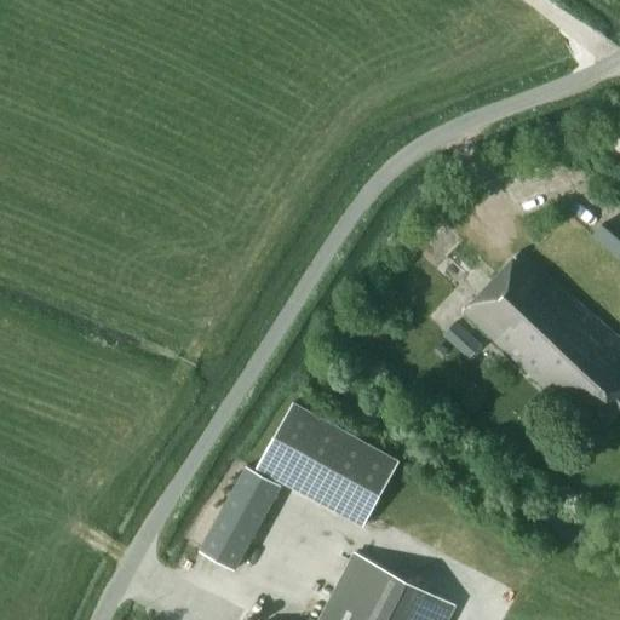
[(607,429),(619,414),(619,339),(522,250),(463,314),(567,411),(573,405),(579,409),(583,406),(607,429)]
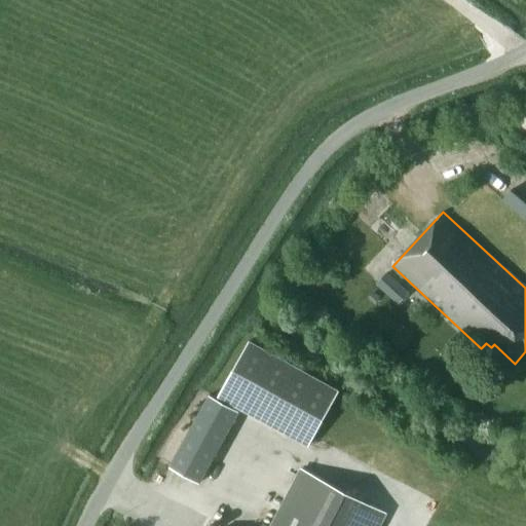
[(376,284),(398,304),(408,293),(386,272),(376,284)]
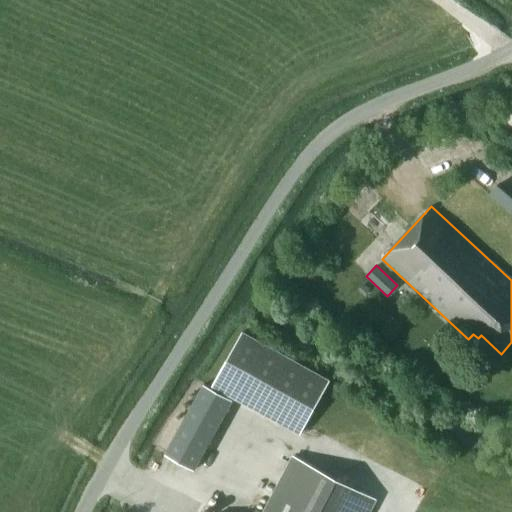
[(242,332),(213,384),(300,433),(329,381),(242,332)]
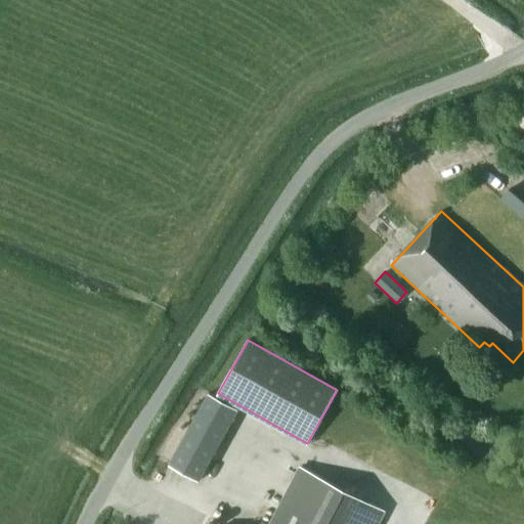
[(220,399),(208,393),(168,464),(199,481),(238,409),(220,399)]
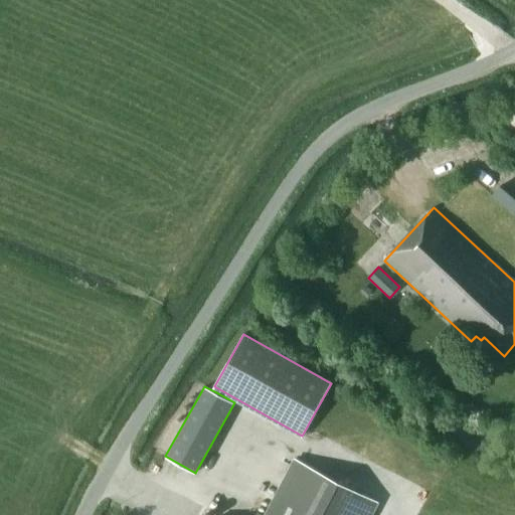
[(368,514),(376,501),(296,459),(266,514),(368,514)]
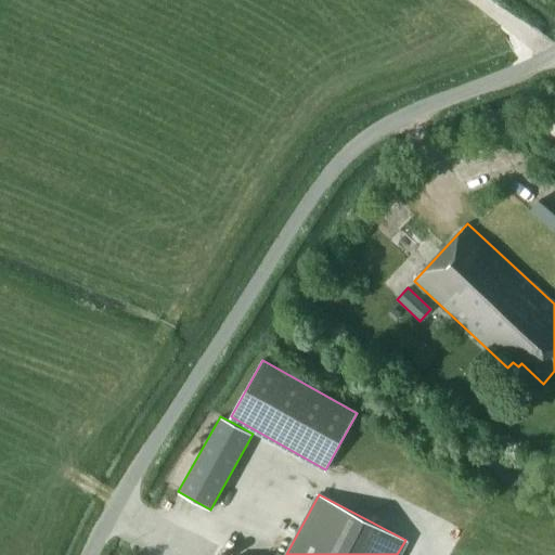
All buildings are outlined.
